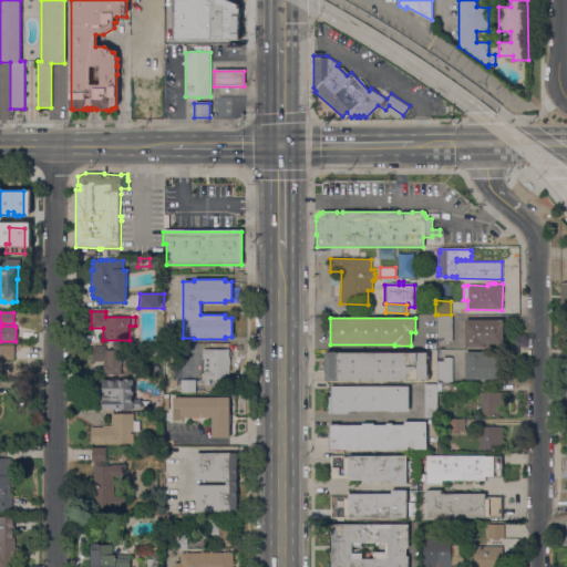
[(503,320),(503,344),(484,344),(484,348),(465,348),(465,320),(503,320)]
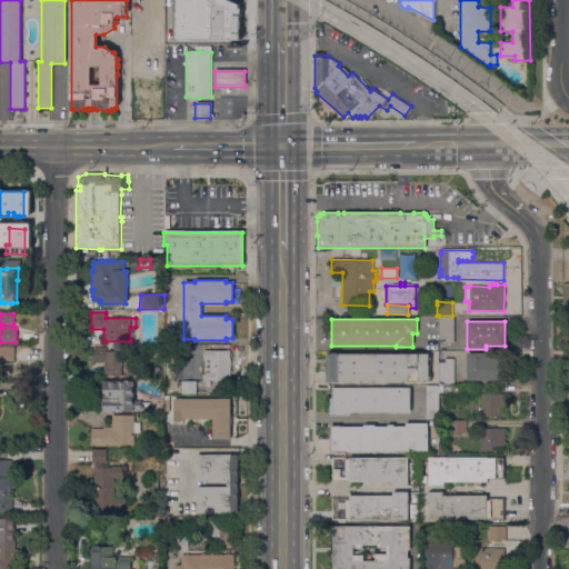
[(106,346),(106,351),(133,351),(133,360),(143,360),(143,376),(122,376),(122,377),(103,376),(105,363),(92,363),(92,346),(92,345),(106,345),(106,346)]
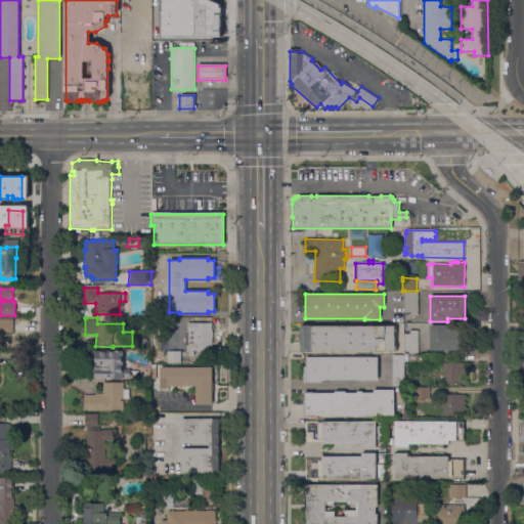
[(0,319),(13,319),(13,333),(2,333),(2,341),(0,341),(0,319)]
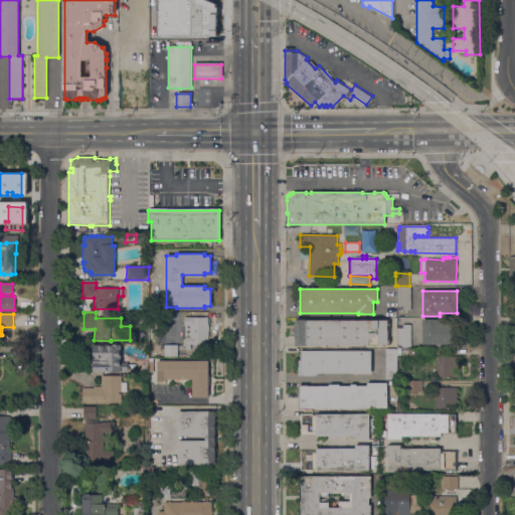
[(190,345),(190,350),(185,350),(185,337),(190,337),(190,326),(184,326),(184,318),(208,318),(208,344),(190,345)]
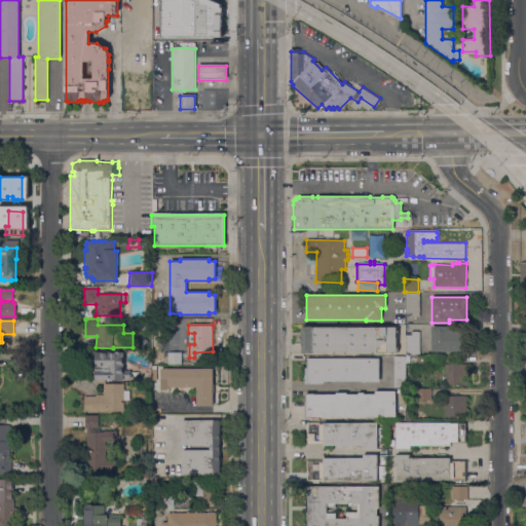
[(312,327),(312,328),(397,328),(397,330),(398,330),(398,338),(397,338),(397,346),(398,346),(398,353),(312,353),(312,354),(302,354),(302,353),(301,353),(301,344),(301,337),(301,328),(302,328),(302,327),(312,327)]
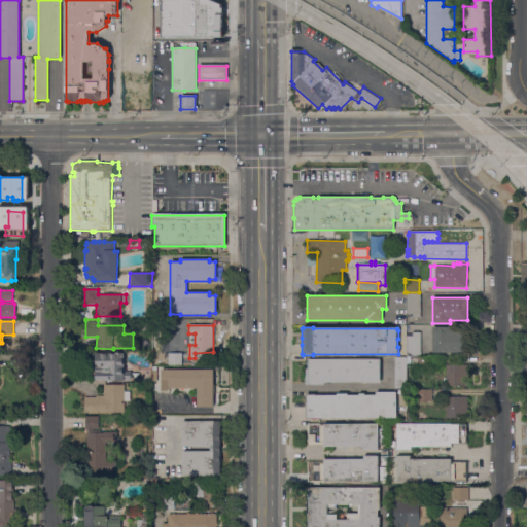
[(450,327),(450,330),(468,330),(468,353),(432,353),(432,327),(450,327)]
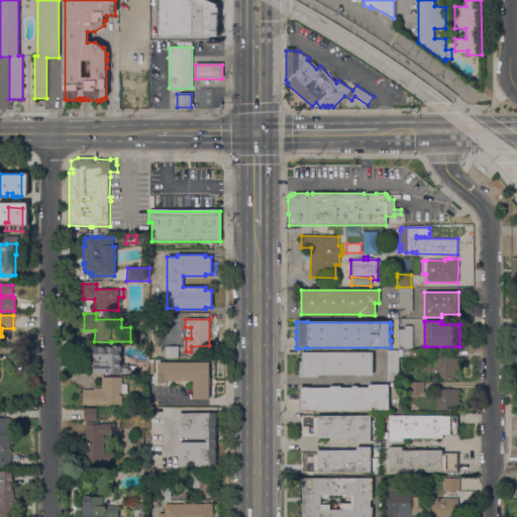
[(405,350),(399,350),(399,329),(404,329),(404,326),(412,326),(412,351),(405,351),(405,350)]
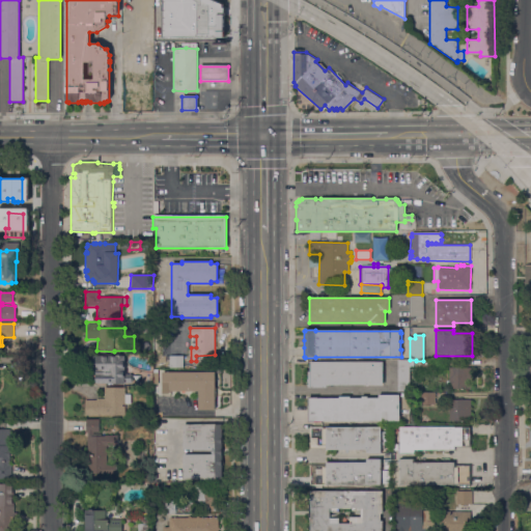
[(124,383),(124,384),(122,384),(122,386),(106,386),(106,384),(95,384),(96,363),(93,363),(93,356),(123,356),(132,356),(132,383),(124,383)]
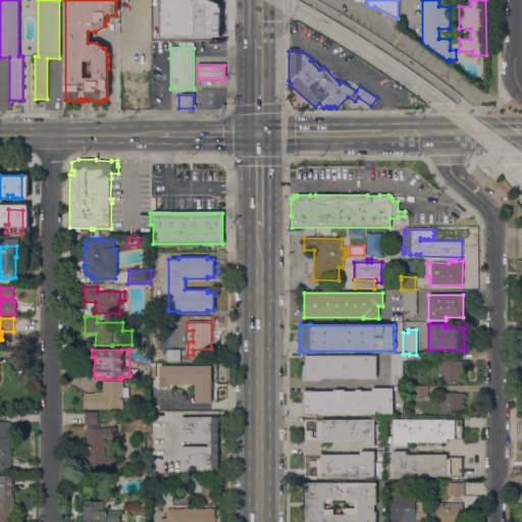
[(180,362),(166,362),(166,350),(180,350),(180,362)]
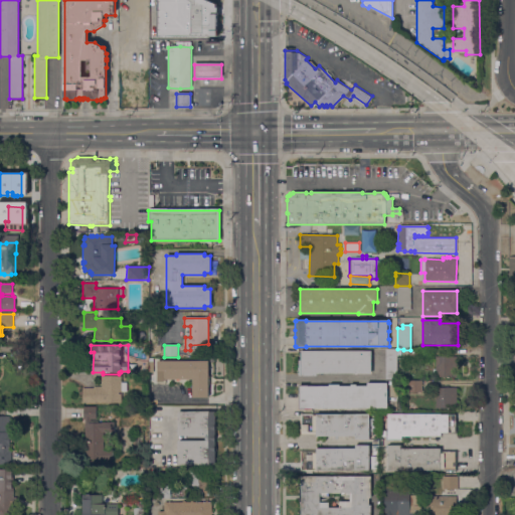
[(397,350),(396,380),(385,380),(385,350),(385,349),(397,349),(397,350)]
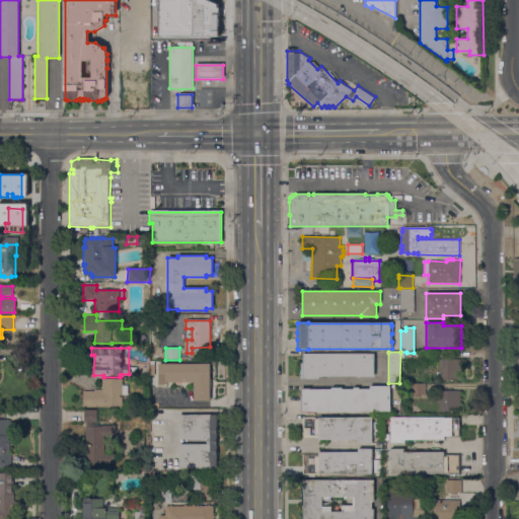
[(426,353),(426,364),(411,364),(411,362),(406,362),(406,353),(414,353),(426,353)]
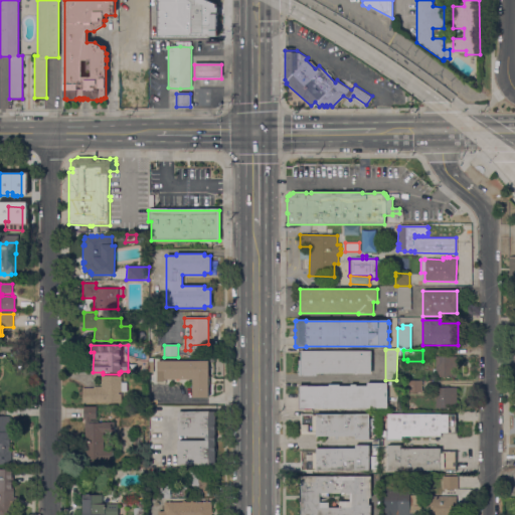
[(371,351),(371,373),(317,373),(317,376),(299,376),(299,360),(301,360),(301,351),(371,351)]
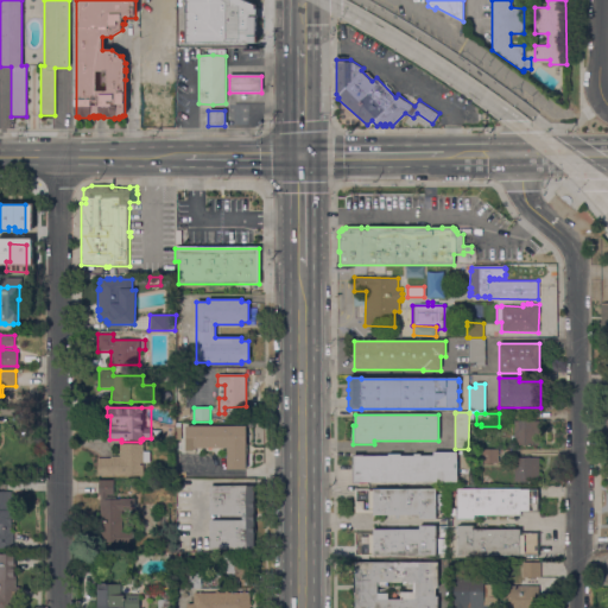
[(517,422),(517,419),(523,419),(523,422),(539,422),(539,445),(513,445),(514,422),(517,422)]
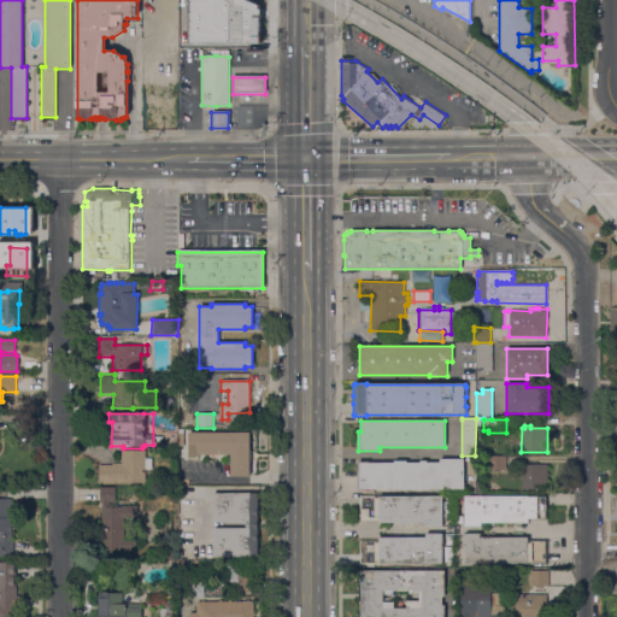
[(230,454),(197,454),(197,458),(188,458),(188,433),(250,433),(250,451),(252,451),(252,462),(250,462),(250,477),(230,477),(230,454)]
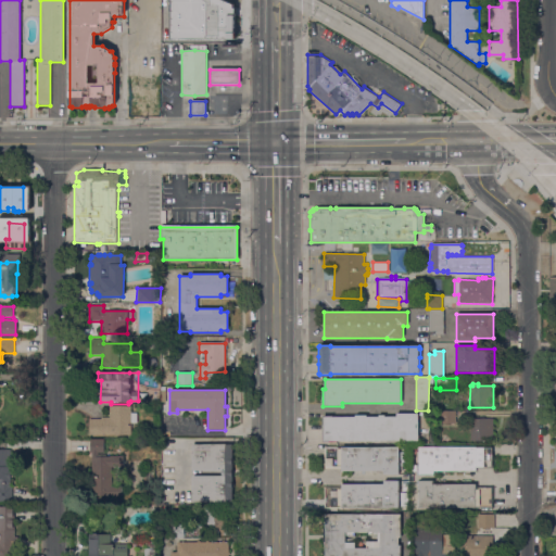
[(101,419),(101,418),(110,418),(110,406),(131,406),(131,413),(137,413),(137,424),(130,424),(130,436),(89,436),(89,419),(101,419)]
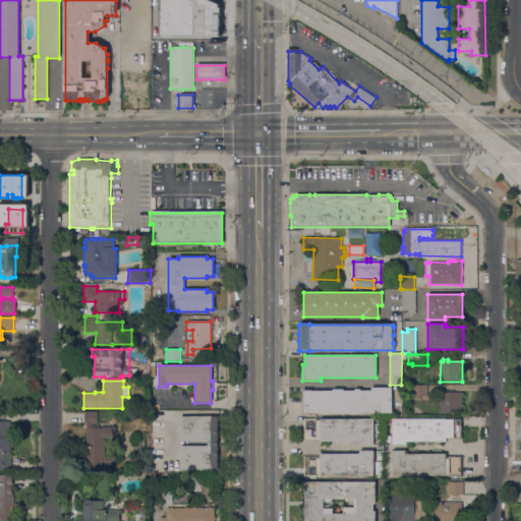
[(426,386),(426,397),(412,397),(412,386),(426,386)]
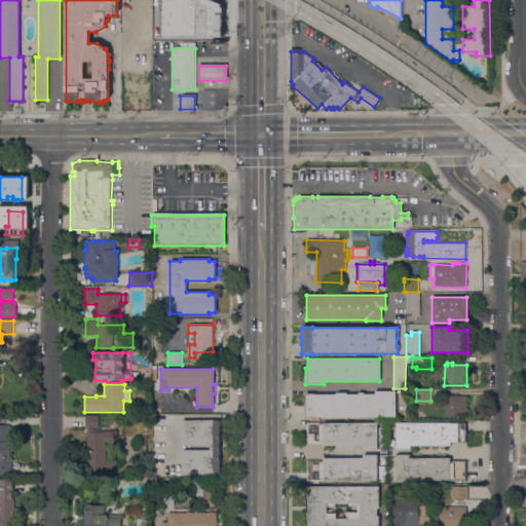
[(310,417),(310,418),(305,418),(305,393),(314,393),(314,395),(336,395),(336,392),(346,392),(346,395),(358,395),(358,392),(364,392),(364,395),(375,395),(375,391),(396,391),(396,417),(310,417)]
